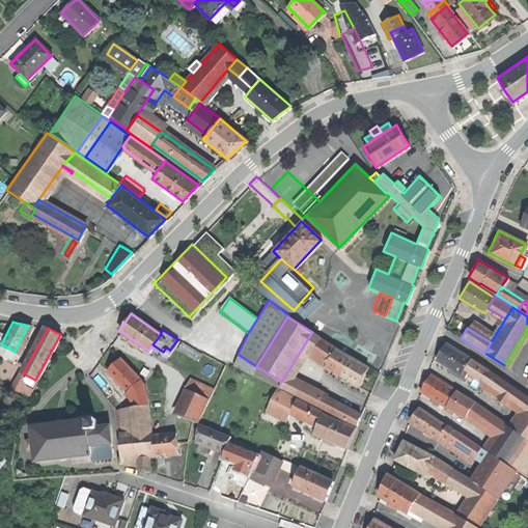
[(305,343),(329,359),(335,348),(312,332),(305,343)]
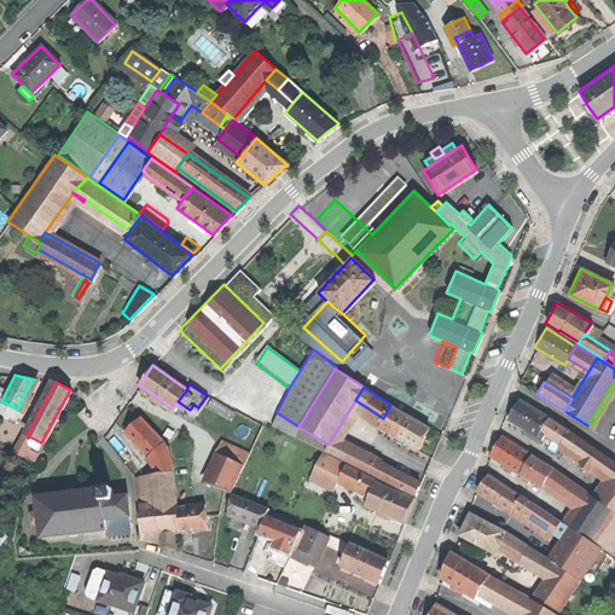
[(32,395),(25,393),(19,405),(25,407),(32,395)]
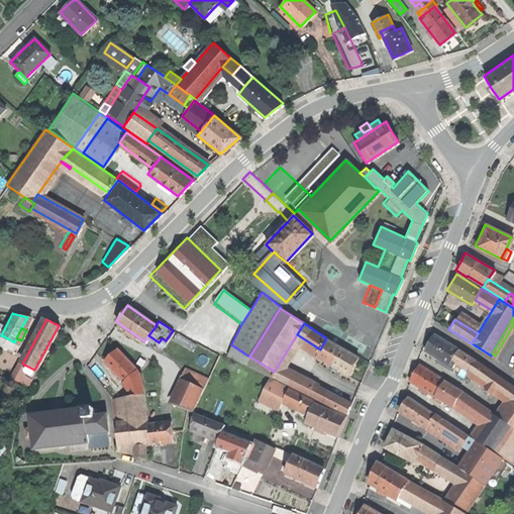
[(210,328),(201,343),(217,352),(219,348),(224,351),(230,340),(210,328)]
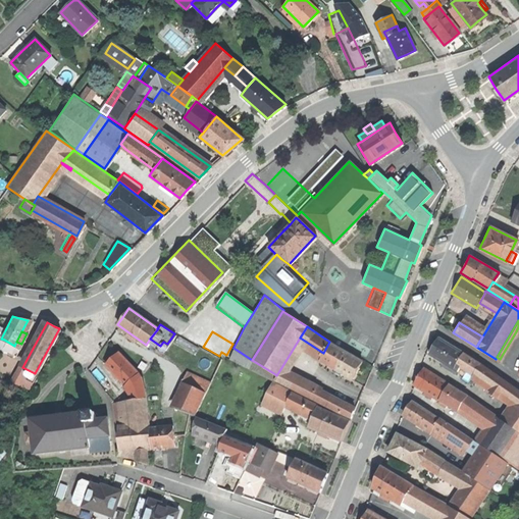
[(432,344),(427,353),(442,362),(452,367),(454,364),(462,351),(436,336),(432,344)]
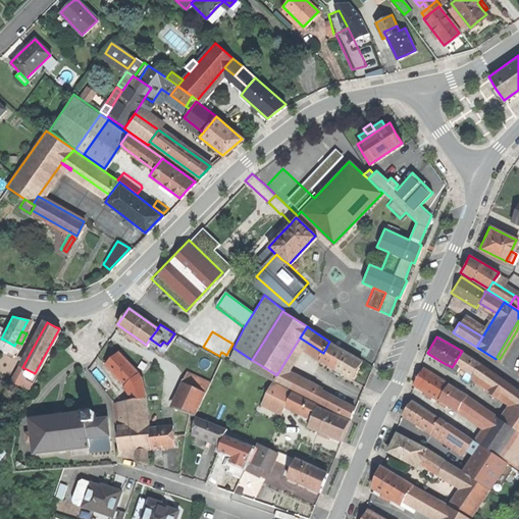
[(356,368),(361,360),(329,342),(323,353),(320,359),(351,376),(356,368)]
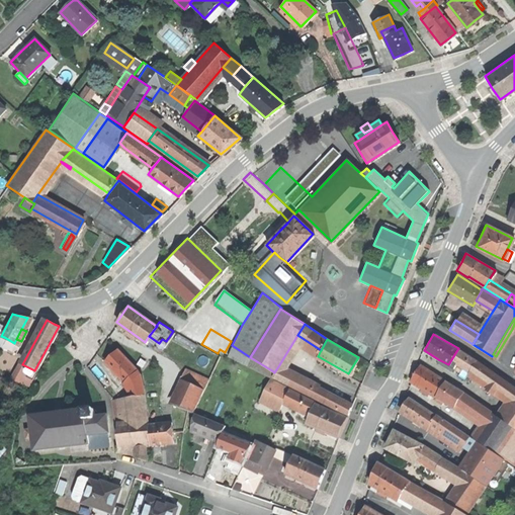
[(103,360),(122,381),(136,368),(116,348),(110,353),(103,360)]
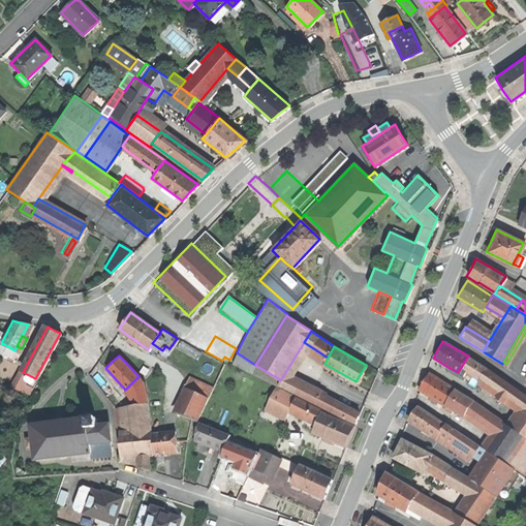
[(485,367),(468,356),(460,369),(464,371),(477,379),(480,377),(485,367)]
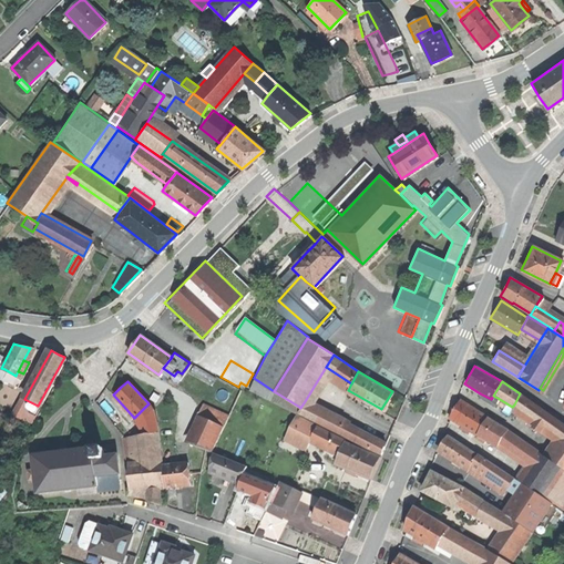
[(297,411),(299,407),(274,391),(268,398),(297,411)]
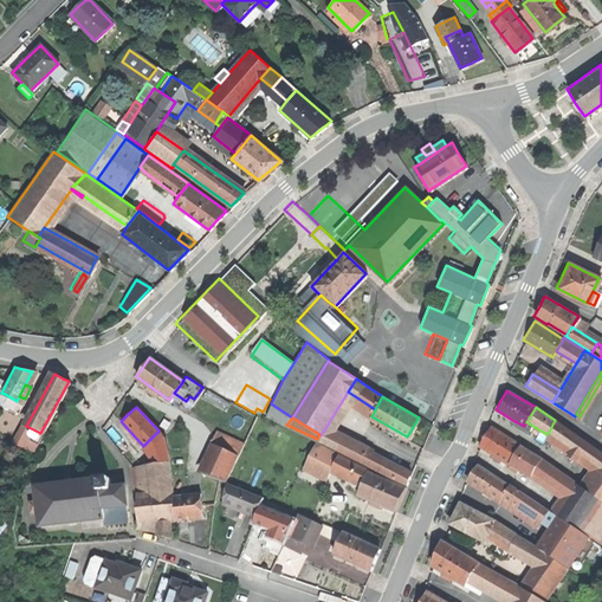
[(526,433),(529,429),(524,426),(512,420),(511,424),(526,433)]
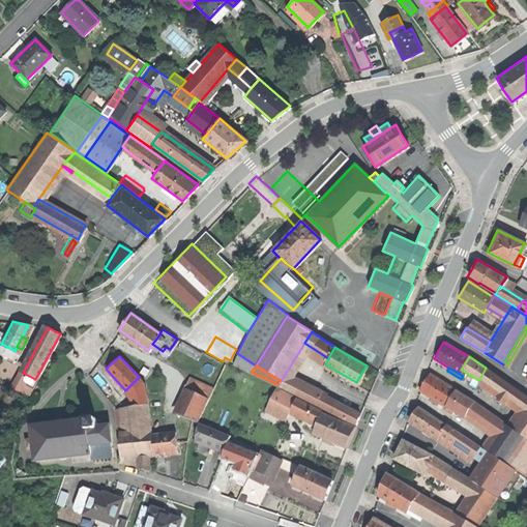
[(526,403),(526,397),(486,368),(480,378),(524,408),(526,403)]
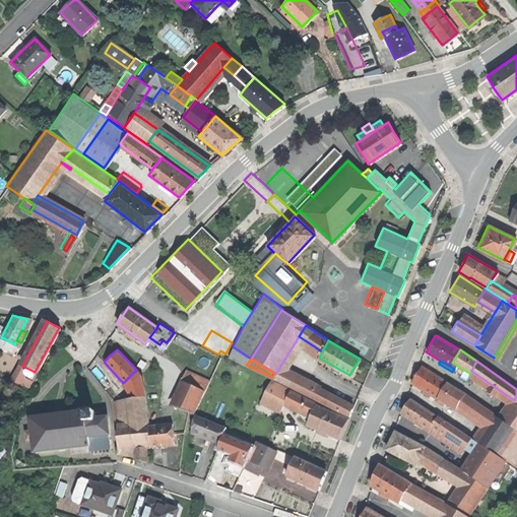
[(410,381),(436,397),(445,381),(421,365),(415,373),(410,381)]
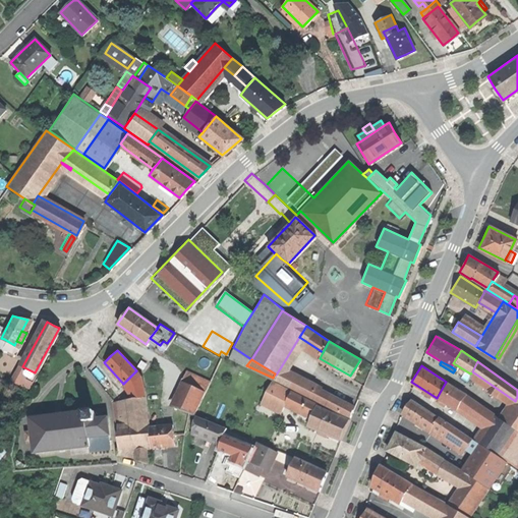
[(27,387),(35,372),(22,366),(21,366),(13,381),(27,387)]
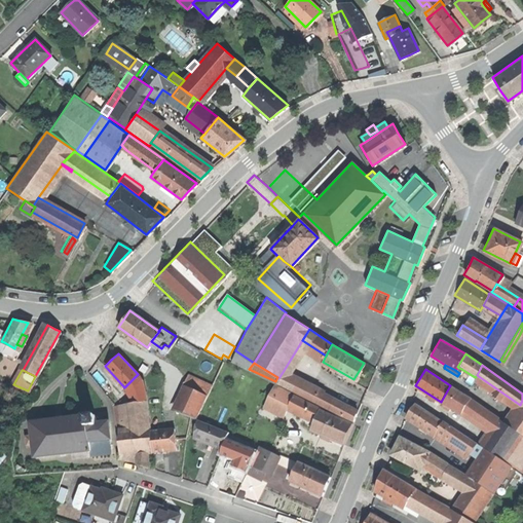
[(316,389),(283,372),(278,378),(277,377),(275,381),(311,400),(315,391),(316,389)]
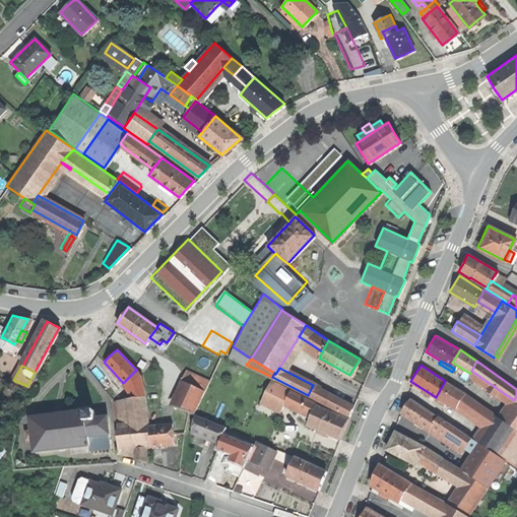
[(140,374),(136,370),(123,383),(134,397),(143,395),(140,374)]
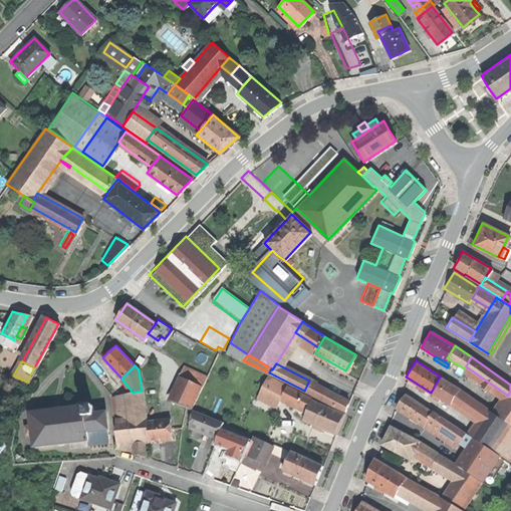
[(185,367),(181,376),(194,382),(198,373),(185,367)]
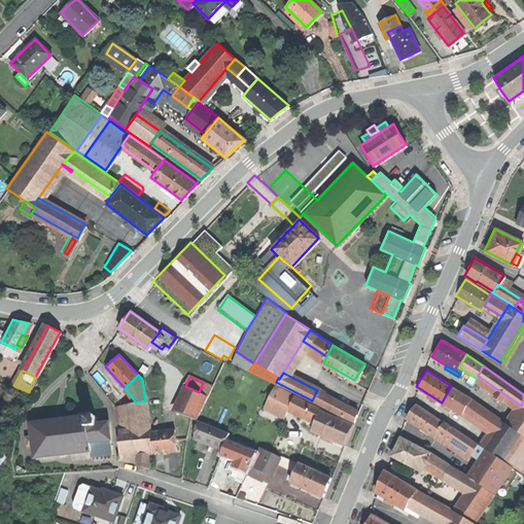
[(263,407),(282,417),(289,403),(293,393),(274,383),(263,407)]
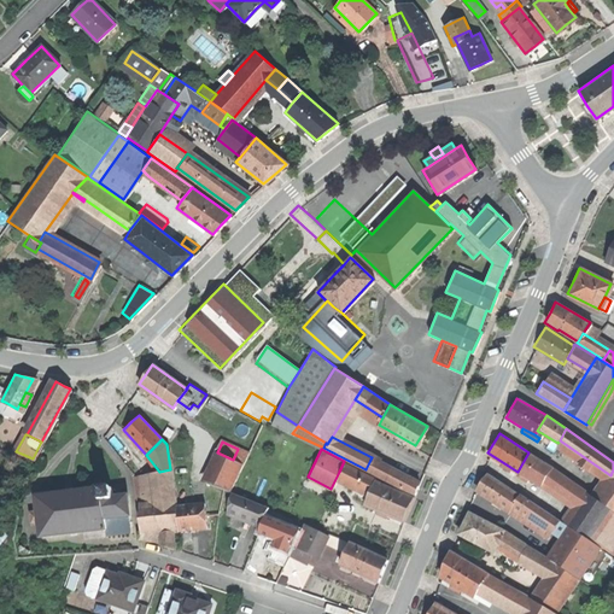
[(204,479),(228,490),(240,462),(233,460),(217,452),(204,479)]
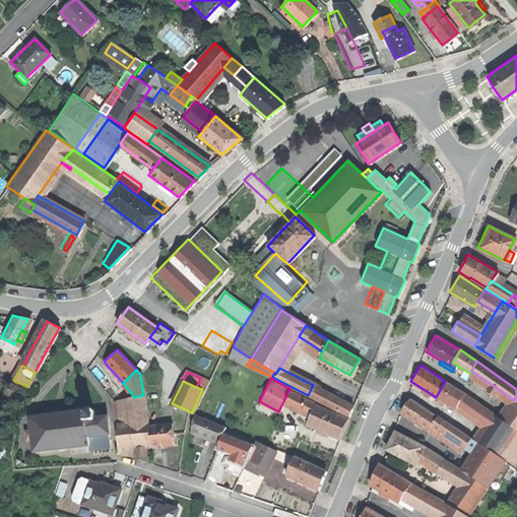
[(455,406),(463,392),(445,381),(436,397),(453,408),(455,406)]
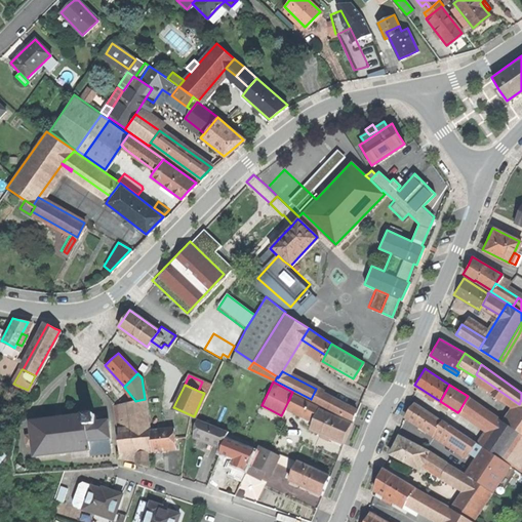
[(355,408),(315,391),(311,399),(351,418),(355,408)]
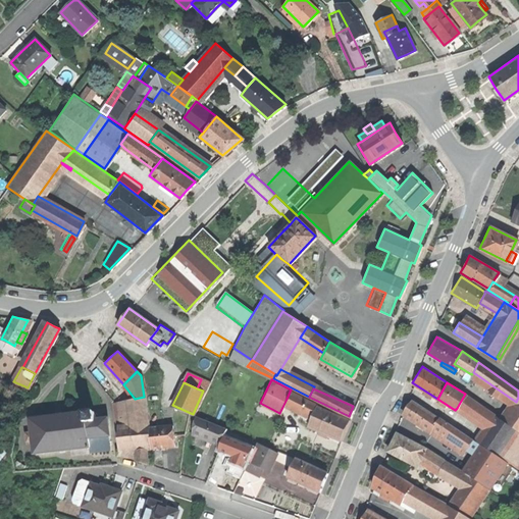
[(317,404),(291,390),(287,399),(292,404),(298,408),(299,409),(311,416),(316,406),(317,406),(317,404)]
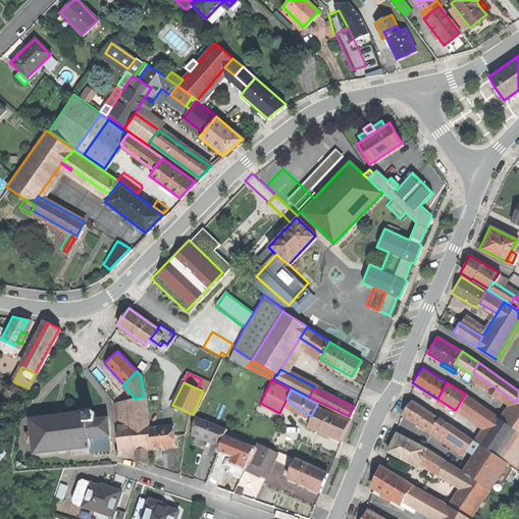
[(472,390),(468,396),(473,400),(478,394),(472,390)]
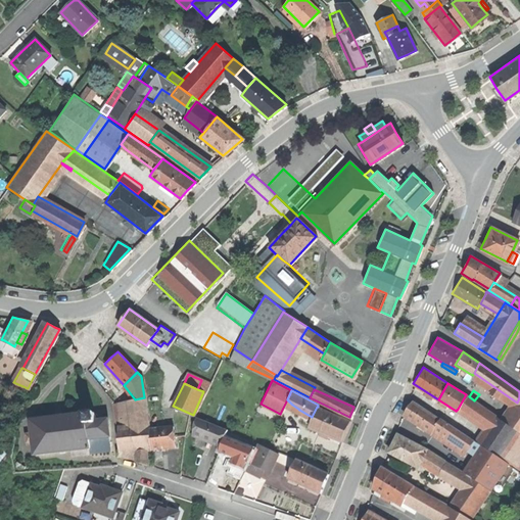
[(469,396),(466,394),(458,409),(477,420),(490,425),(497,417),(474,400),(469,396)]
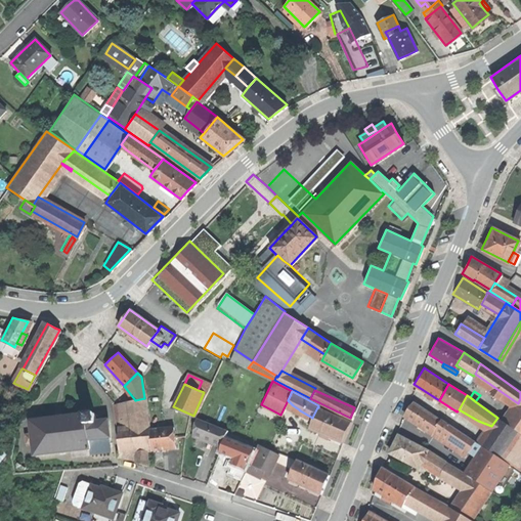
[(147,425),(144,398),(135,400),(112,403),(114,408),(116,428),(147,425)]
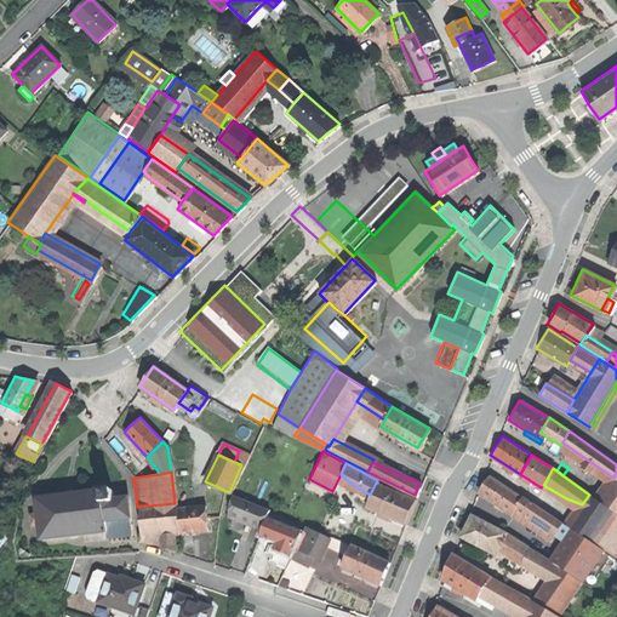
[(616,495),(616,472),(613,478),(598,498),(609,507),(616,495)]
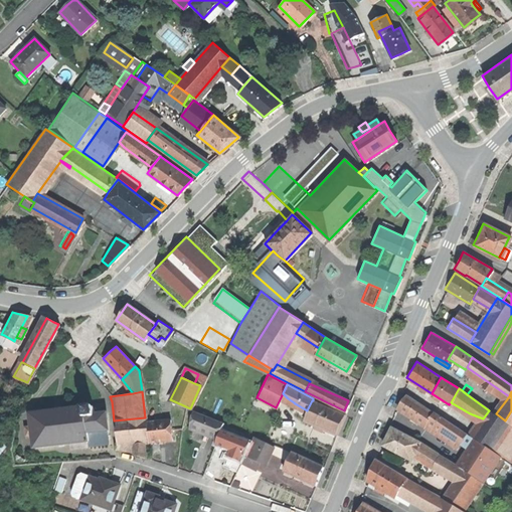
[(425,422),(432,412),(404,395),(400,402),(396,408),(423,425),(425,422)]
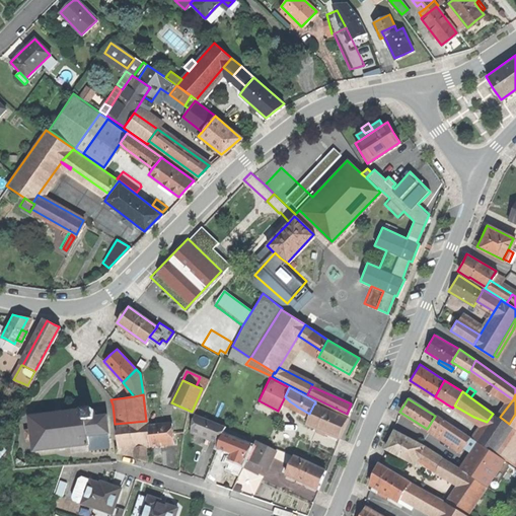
[(315,403),(314,403),(309,414),(305,423),(338,437),(342,426),(346,417),(315,403)]
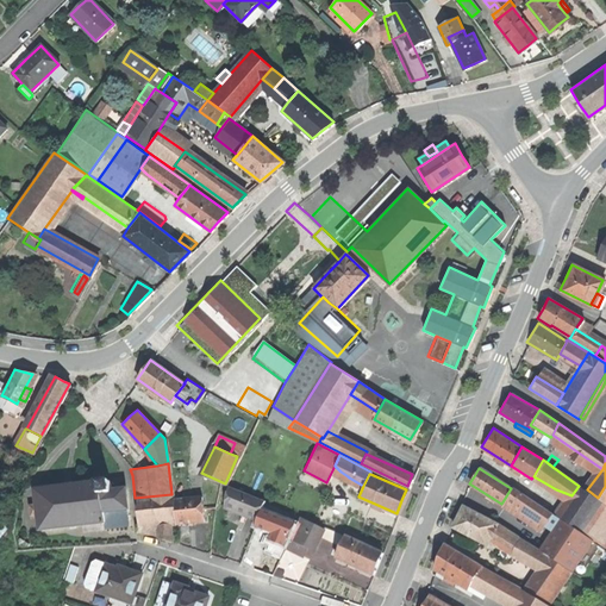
[(33,488),(36,503),(37,513),(39,529),(81,523),(102,520),(104,526),(126,523),(125,507),(126,506),(124,488),(110,489),(108,479),(33,488)]
